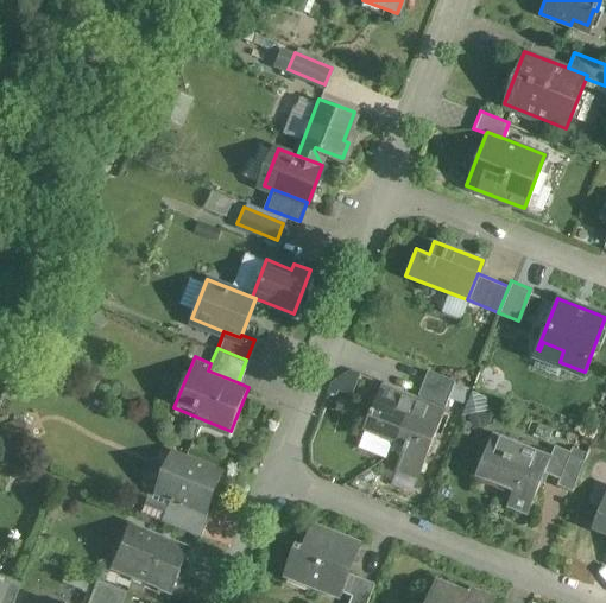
[(455,378),(429,367),(423,380),(450,391),(455,378)]
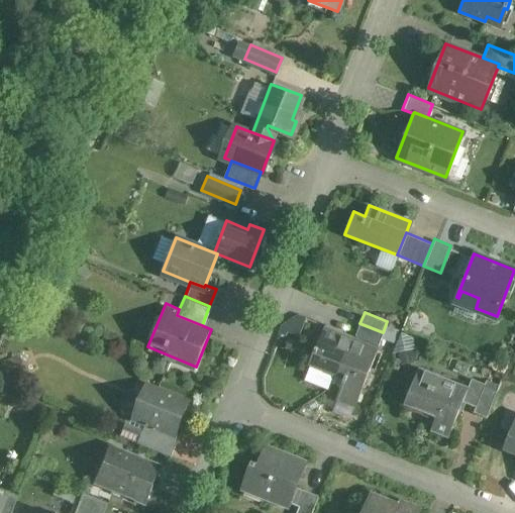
[(383,332),(359,323),(355,333),(379,343),(383,332)]
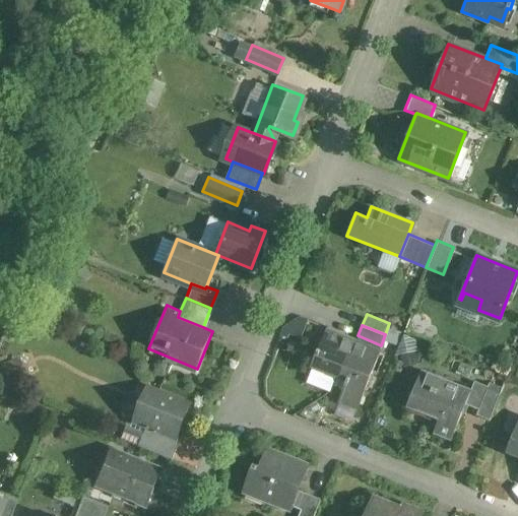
[(355,341),(327,330),(314,364),(342,375),(355,341)]
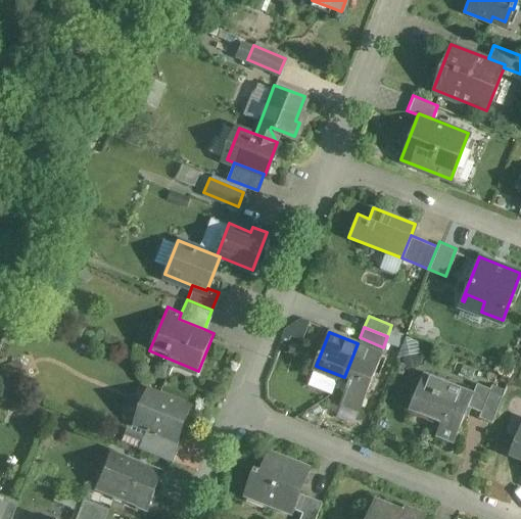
[(381,352),(358,343),(344,377),(350,380),(342,399),(360,406),(381,352)]
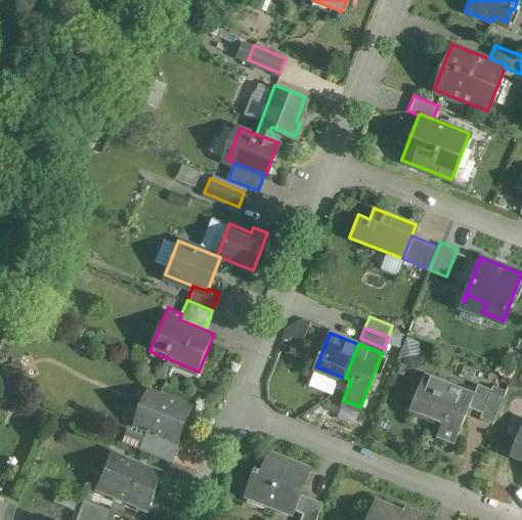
[(473,390),(425,371),(410,404),(443,418),(437,432),(454,439),(470,403),(475,391),(473,390)]
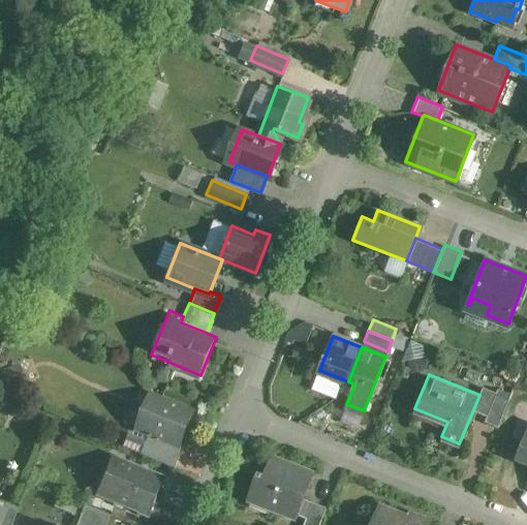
[(497,389),(483,382),(477,394),(479,395),(474,407),(488,412),(496,392),(497,389)]
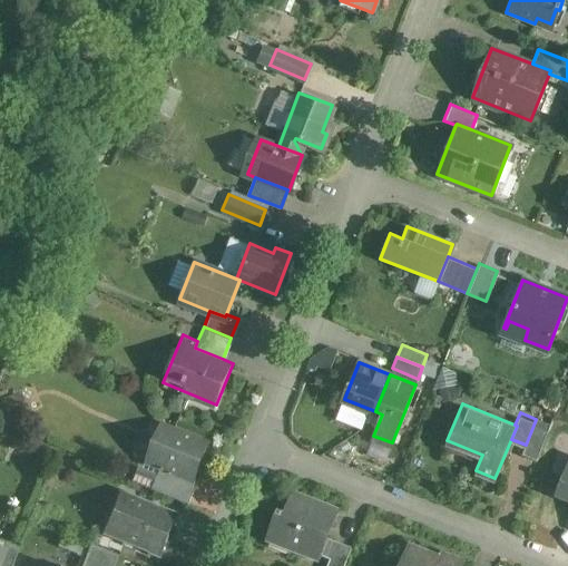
[(550,420),(538,415),(536,419),(535,422),(548,427),(550,420)]
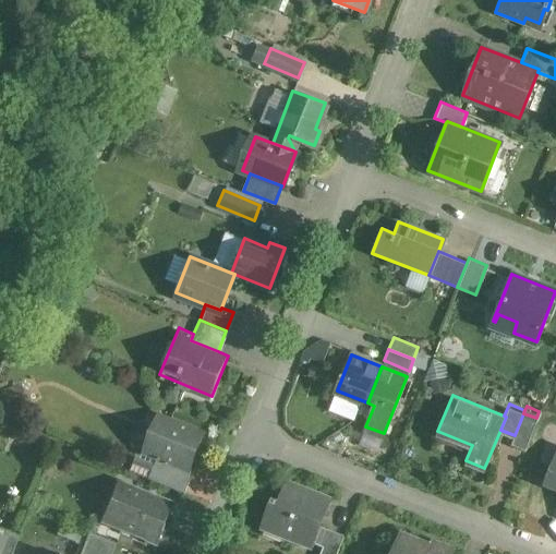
[(202,431),(156,413),(142,450),(155,456),(188,468),(189,467),(202,431)]
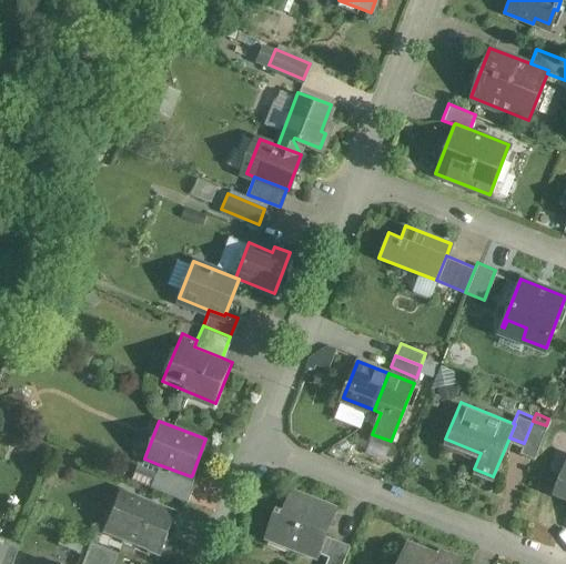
[(524,443),(522,449),(535,453),(546,425),(533,421),(524,443)]
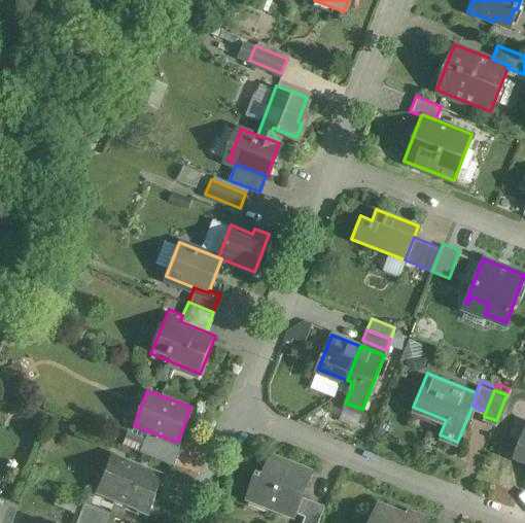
[(524,427),(514,456),(524,460),(524,427)]
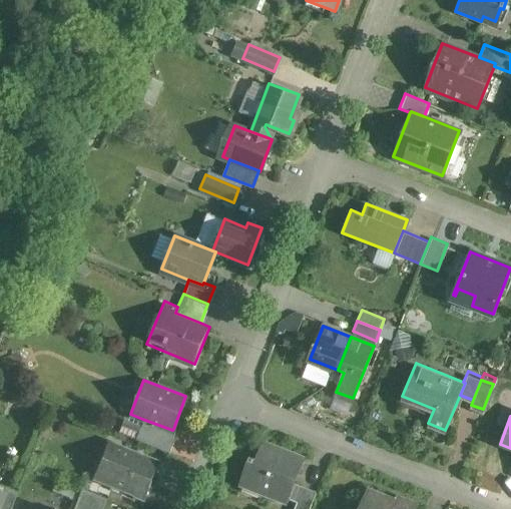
[(172,430),(142,419),(135,438),(168,451),(176,431),(173,429),(172,430)]
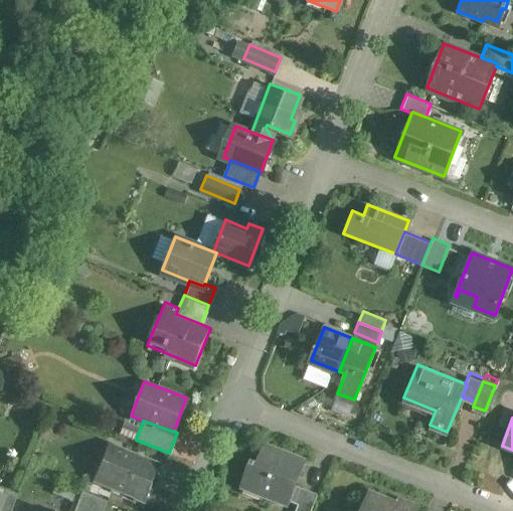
[(137,455),(105,442),(95,468),(122,479),(118,489),(144,500),(151,483),(129,474),(137,455)]
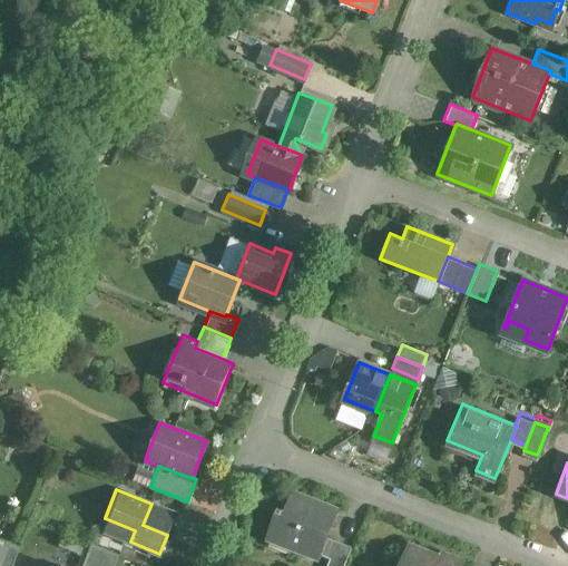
[(331,507),(291,490),(283,510),(276,508),(266,533),(290,542),(289,546),(324,559),(325,556),(332,538),(320,534),(331,507)]
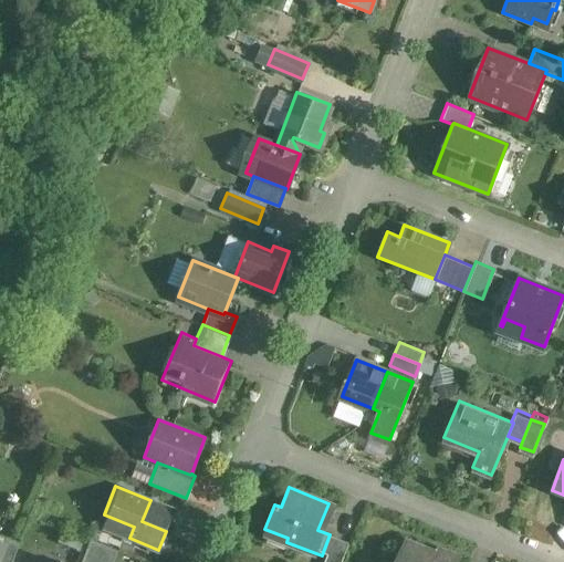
[(175,510),(150,500),(142,521),(166,531),(175,510)]
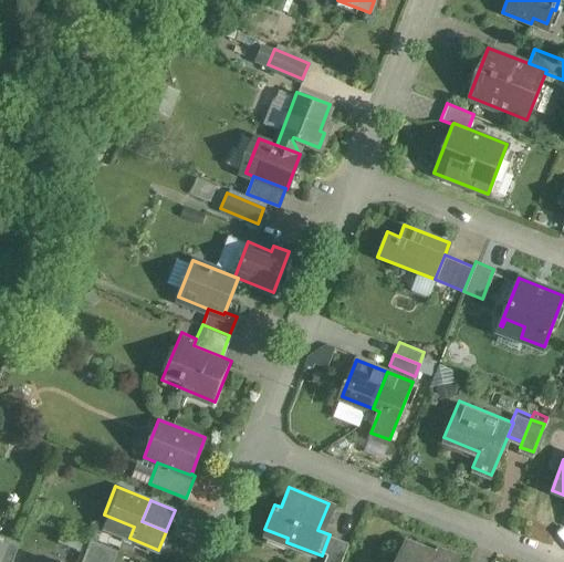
[(330,534),(323,552),(326,553),(322,561),(338,561),(347,541),(330,534)]
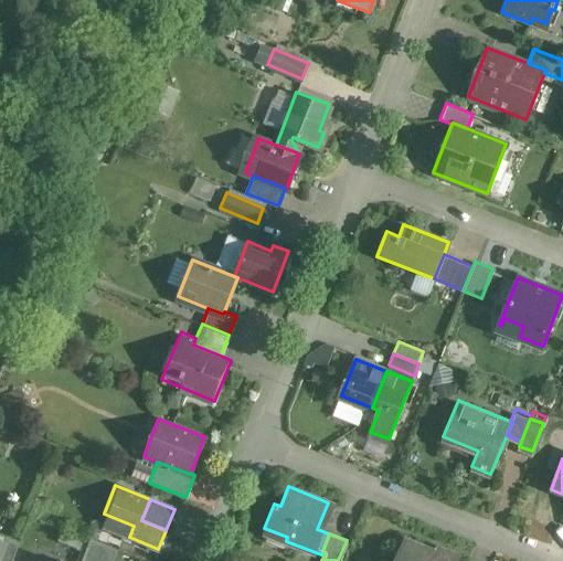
[(0,560),(7,560),(16,540),(0,535),(0,560)]
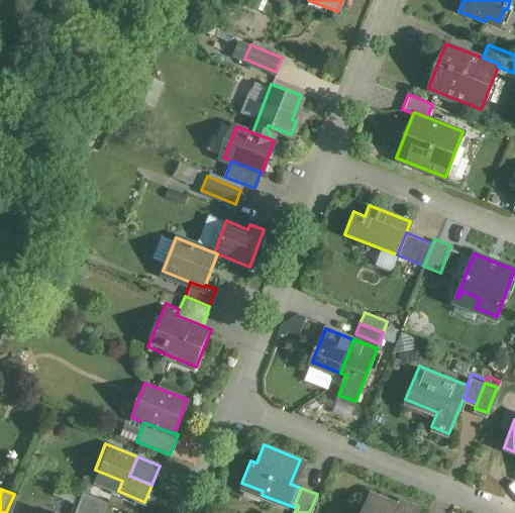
[(80,492),(71,512),(84,512),(91,496),(80,492)]
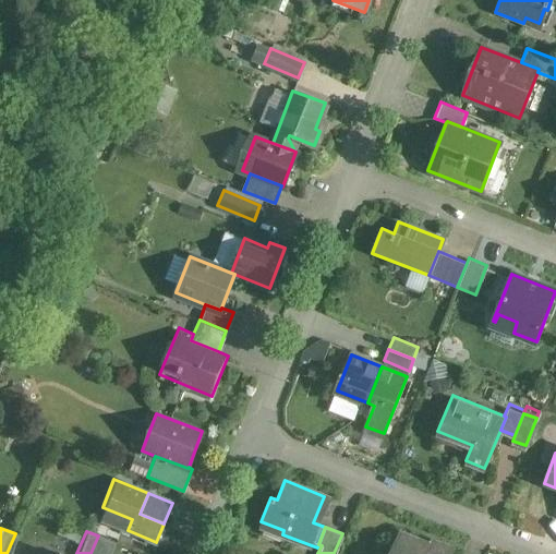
[(427,542),(397,531),(389,551),(396,553),(448,553),(451,546),(428,539),(427,542)]
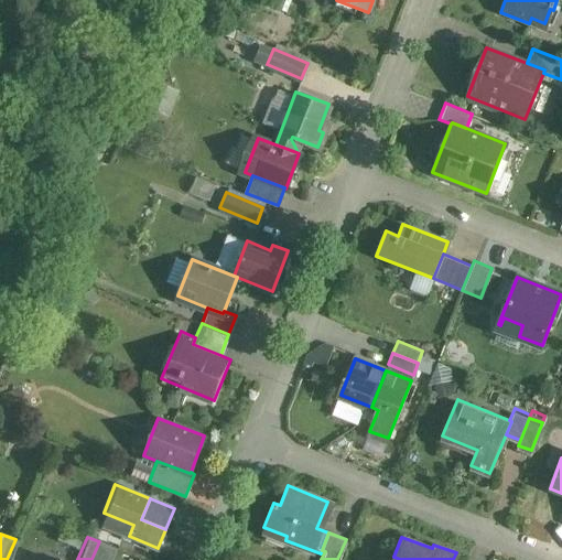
[(108,559),(114,547),(99,541),(92,559),(108,559)]
